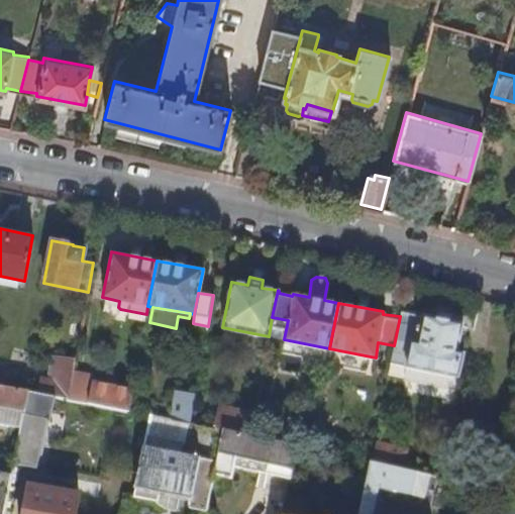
[(422,315),(401,311),(400,316),(394,345),(391,361),(404,364),(404,365),(456,376),(461,351),(456,350),(461,323),(423,314),(422,315)]
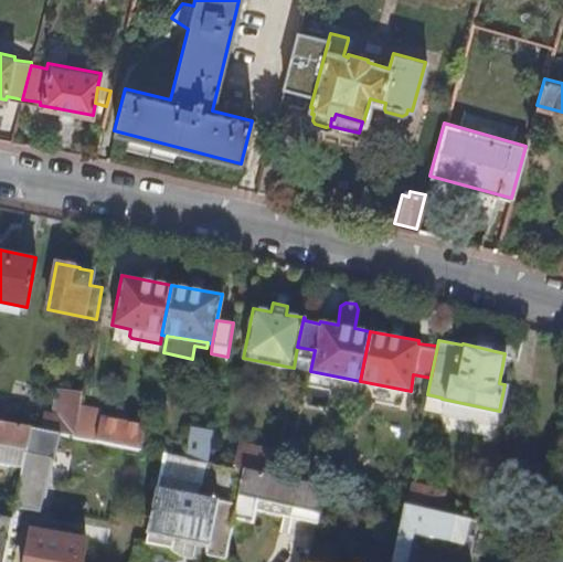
[(358,395),(360,381),(310,371),(315,350),(297,347),(294,368),(295,368),(291,382),(358,395)]
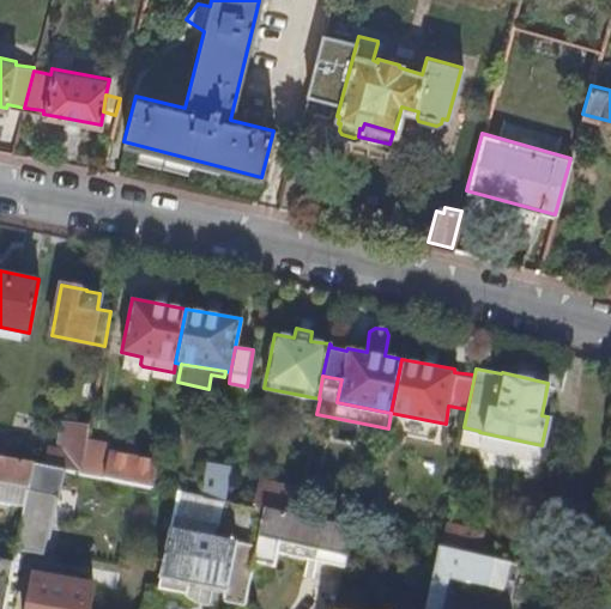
[(49,448),(47,464),(66,468),(82,472),(86,445),(90,426),(71,422),(66,451),(49,448)]
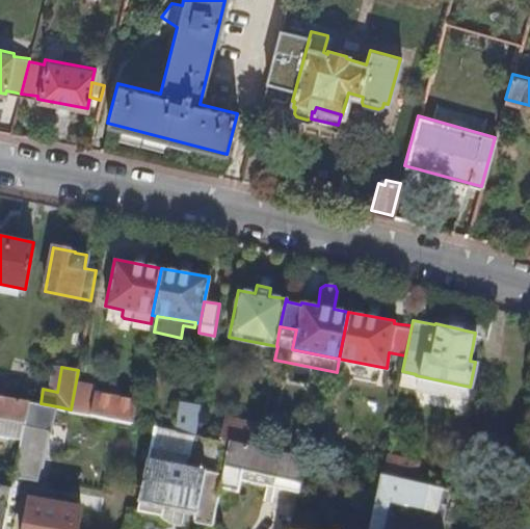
[(95,391),(75,387),(71,410),(90,413),(95,391)]
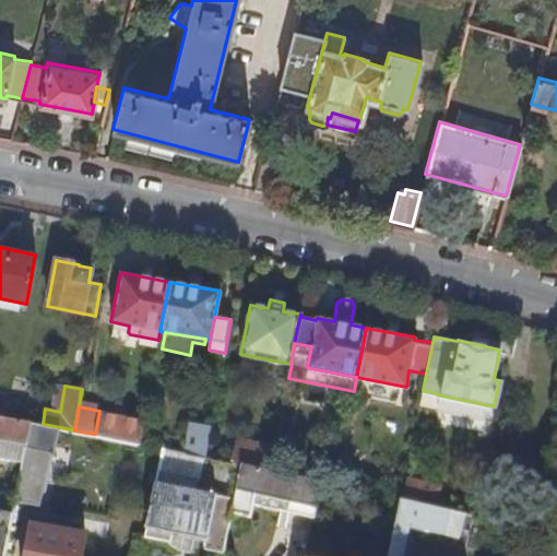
[(126,415),(99,411),(95,434),(139,442),(143,420),(140,418),(140,415),(126,413),(126,415)]
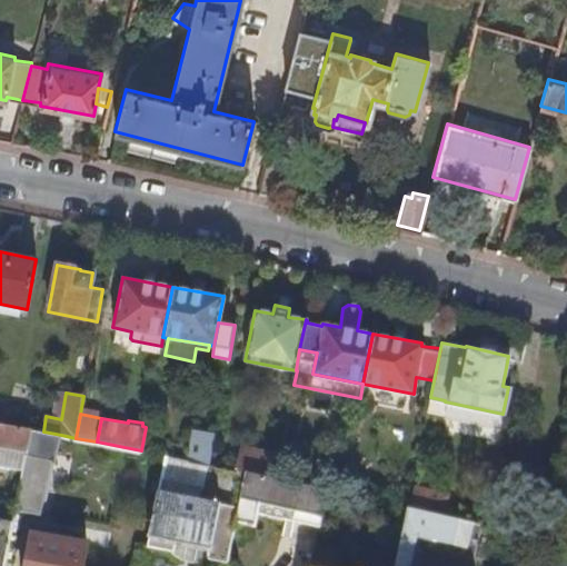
[(0,459),(25,465),(27,455),(32,429),(6,425),(0,424),(0,459)]
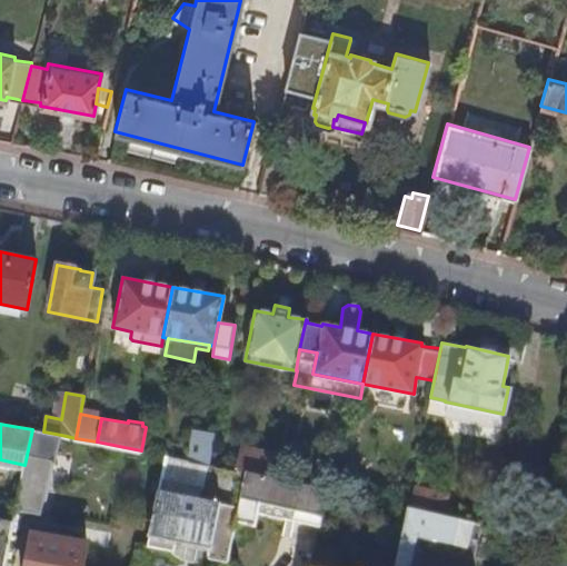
[(27,455),(51,459),(56,460),(61,435),(43,432),(32,429),(27,455)]
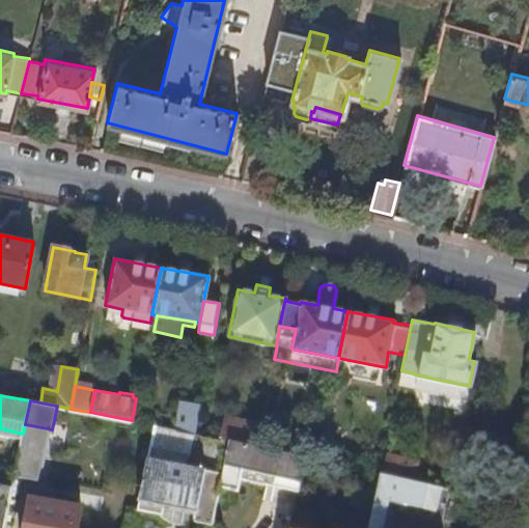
[(181,401),(175,428),(195,433),(200,405),(181,401)]
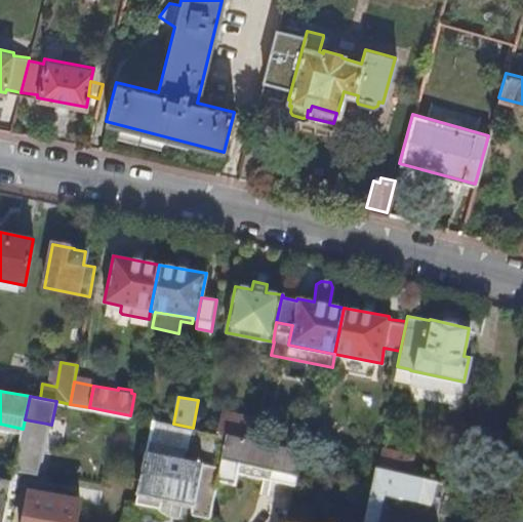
[(253,441),(257,418),(223,411),(218,433),(226,434),(253,441)]
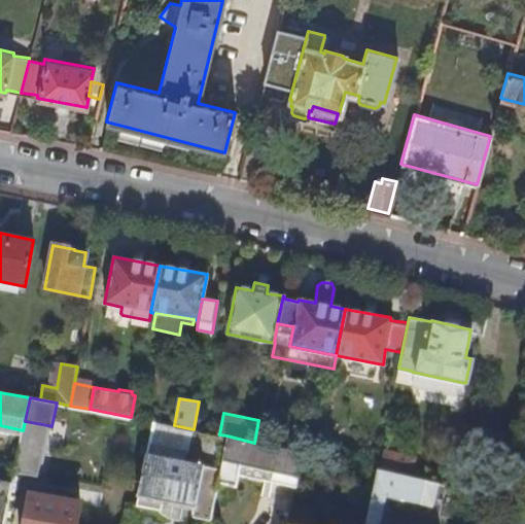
[(37,475),(47,425),(25,421),(23,430),(14,470),(37,475)]
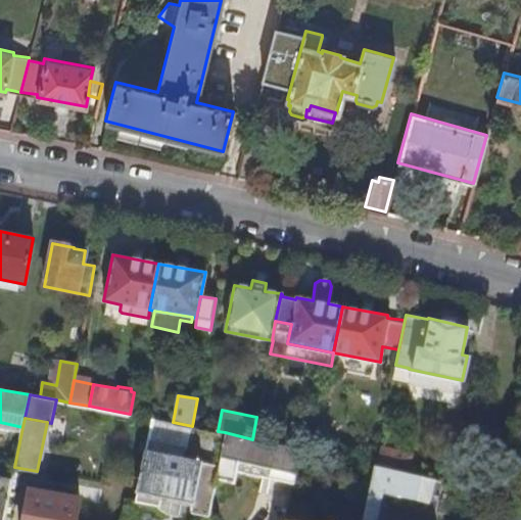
[(237,470),(292,482),(298,450),(252,439),(225,432),(219,465),(217,478),(235,482),(237,470)]
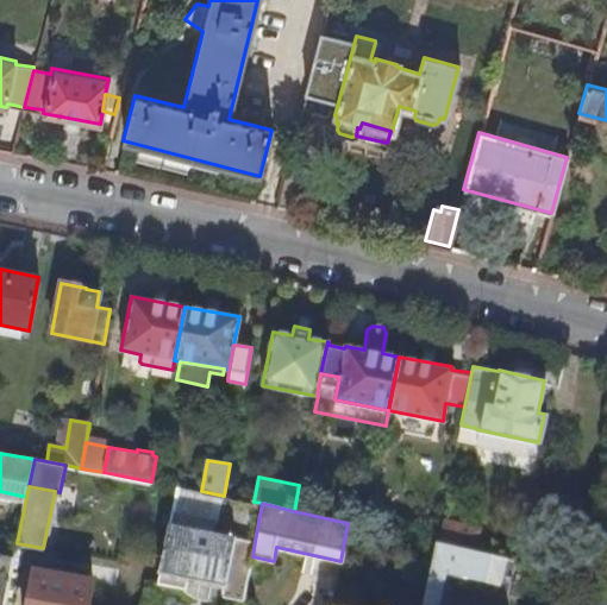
[(223,585),(221,596),(244,600),(252,556),(255,541),(213,533),(214,520),(174,511),(158,584),(186,588),(188,579),(223,585)]
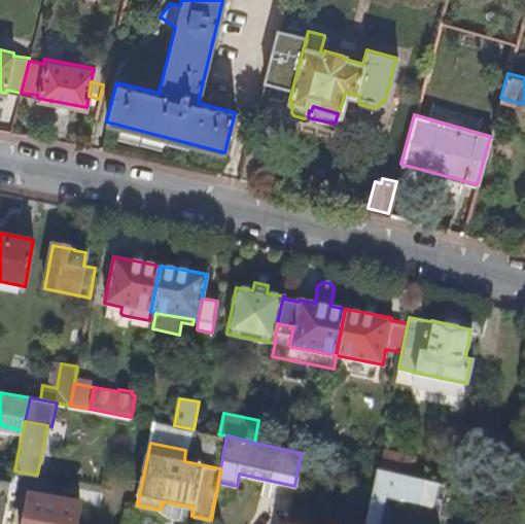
[(377,469),(410,478),(414,456),(381,449),(377,469)]
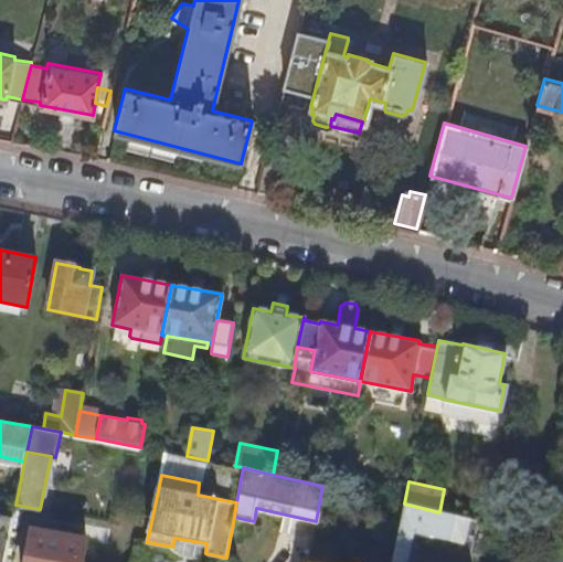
[(409,561),(415,538),(484,554),(485,554),(490,523),(439,512),(404,504),(392,561),(409,561)]
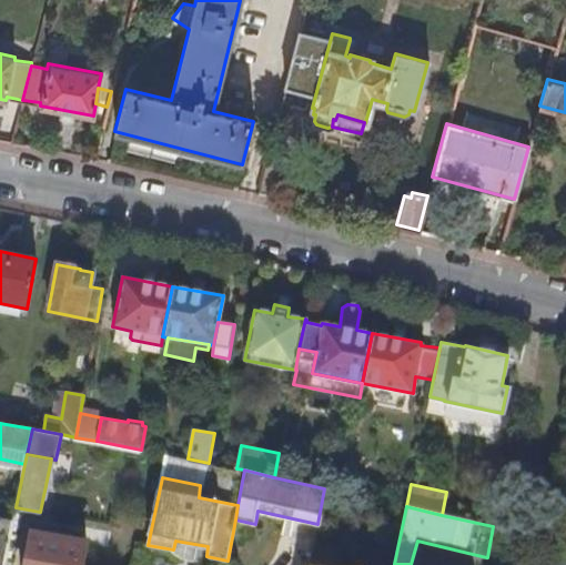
[(0,564),(3,564),(12,522),(0,518),(0,564)]
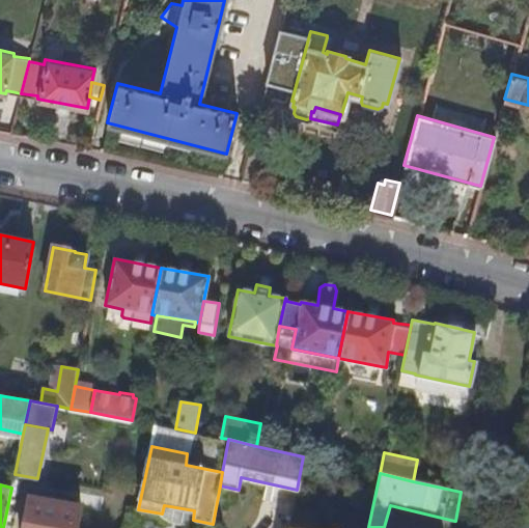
[(78,527),(82,507),(30,497),(24,527),(78,527)]
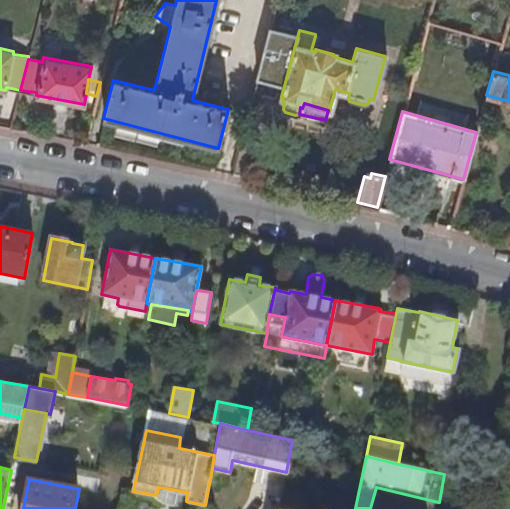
[(156,495),(186,501),(187,492),(158,487),(156,495)]
